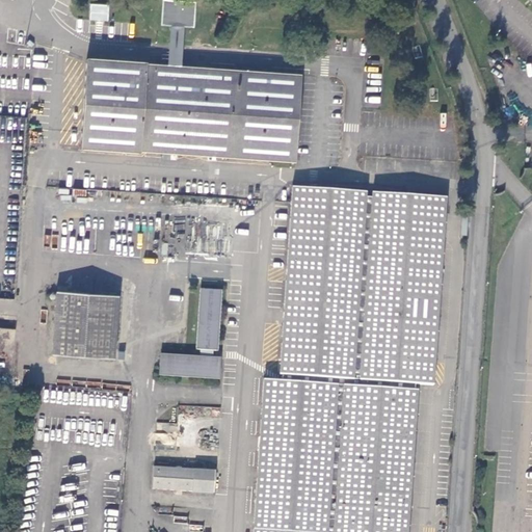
[(162,0),(161,23),(171,23),(185,24),(193,25),(194,1),(170,0),(162,0)]
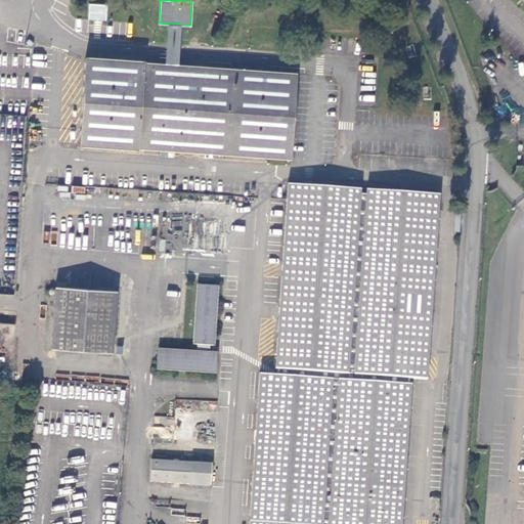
[(88,19),(106,20),(107,5),(88,4),(88,19)]
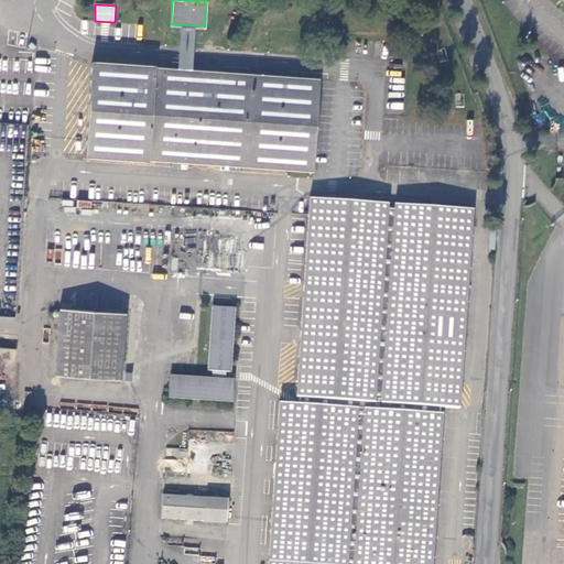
[(179,56),(179,68),(193,69),(194,57),(194,47),(196,25),(182,24),(180,46),(179,56)]
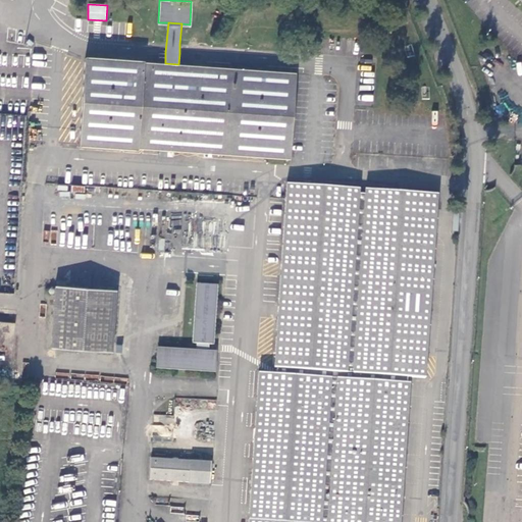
[(178,64),(165,63),(85,58),(79,144),(290,159),(296,72),(178,64)]
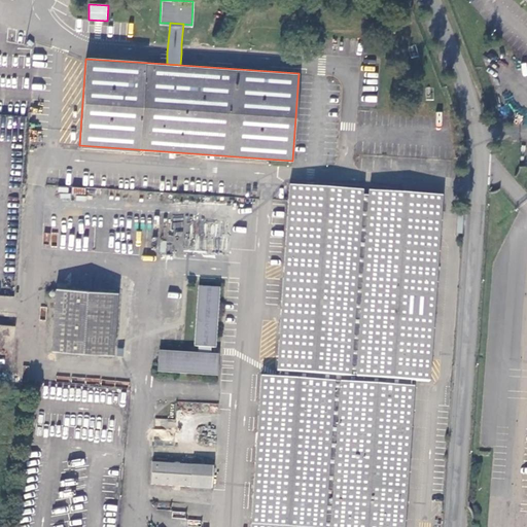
[(281,371),(412,379),(430,380),(444,196),(369,190),(369,196),(363,196),(363,190),(290,185),(289,200),(277,370),(281,371)]
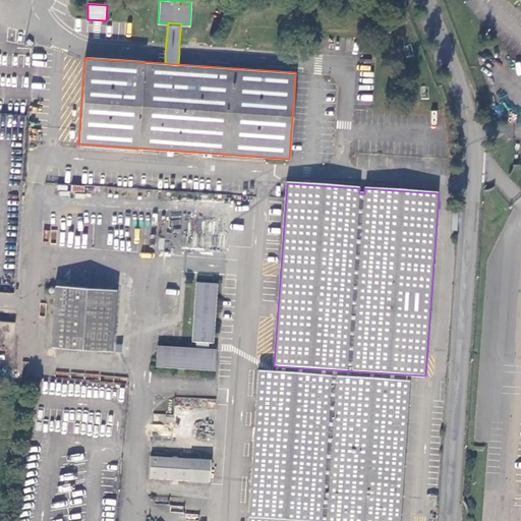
[(210,342),(214,343),(218,284),(197,283),(193,341),(198,342),(197,349),(159,347),(158,366),(216,370),(217,351),(210,350),(210,342)]
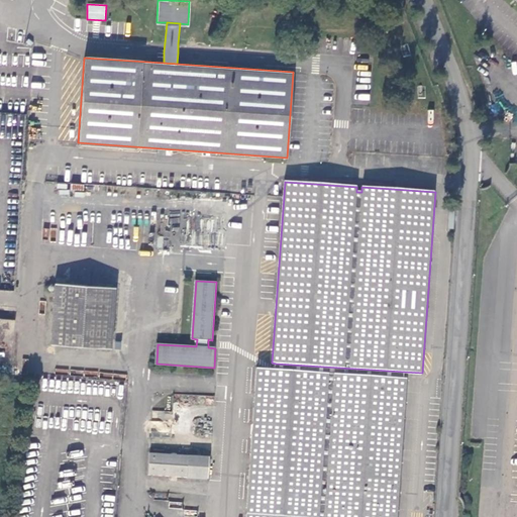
[(49,347),(110,350),(114,289),(53,286),(49,347)]
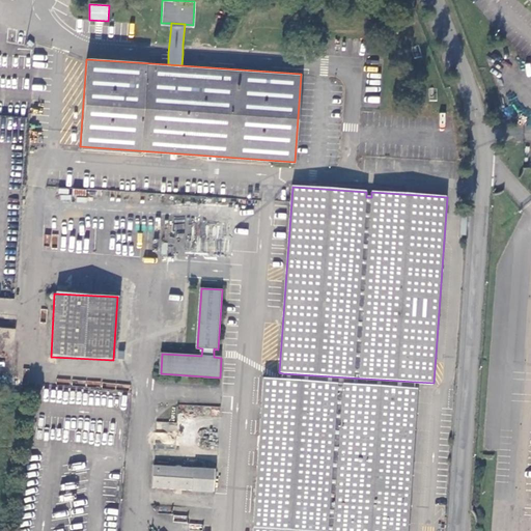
[(415,382),(283,373),(282,380),(414,389),(415,382)]
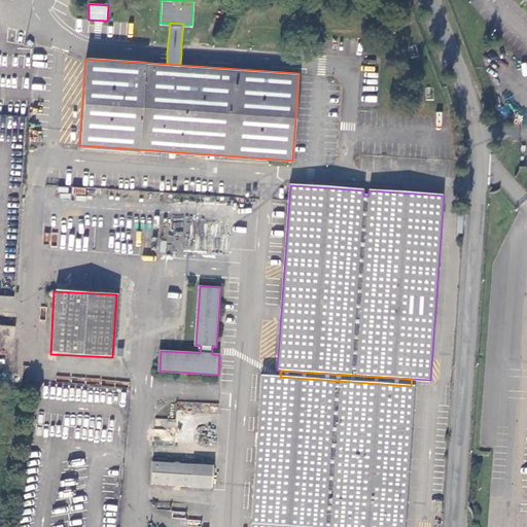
[(411,386),(280,377),(261,376),(251,526),(405,526),(415,386),(411,386)]
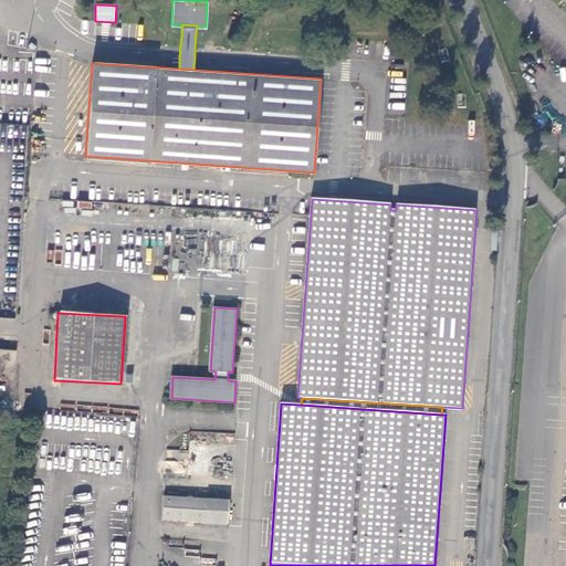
[(205,525),(206,502),(163,499),(161,522),(205,525)]
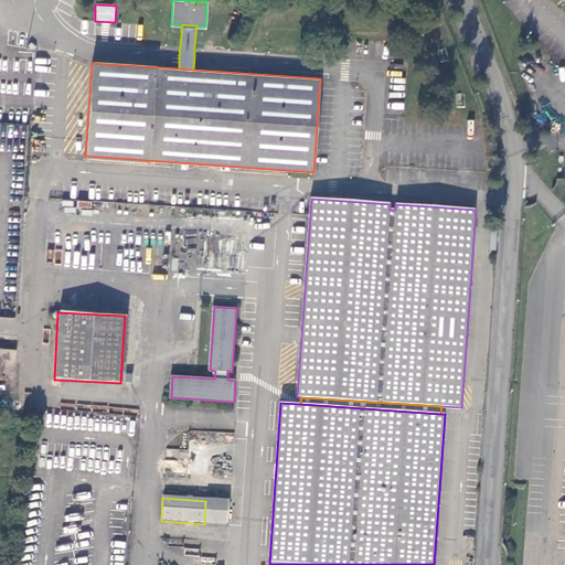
[(227,502),(205,501),(204,524),(226,525),(227,502)]
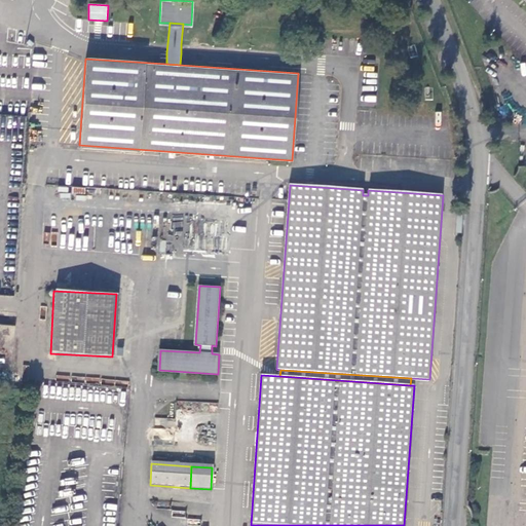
All buildings are outlined.
